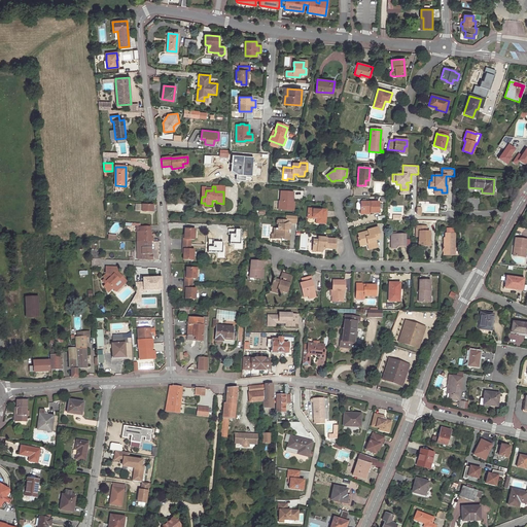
[(293,192),(280,192),(280,202),(279,201),(278,210),(293,211),(294,203),(292,202),(293,192)]
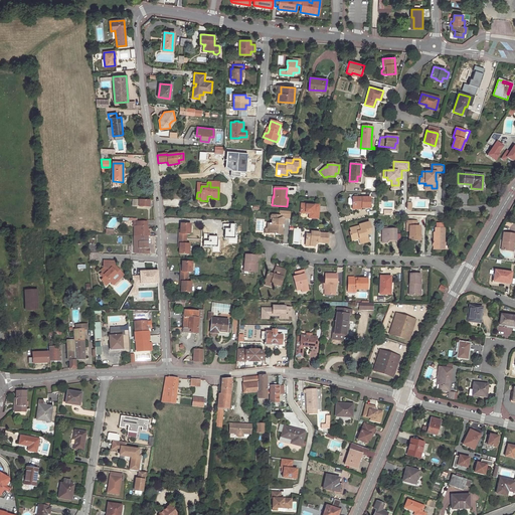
[(352,207),(361,207),(370,207),(370,197),(352,197),(352,207)]
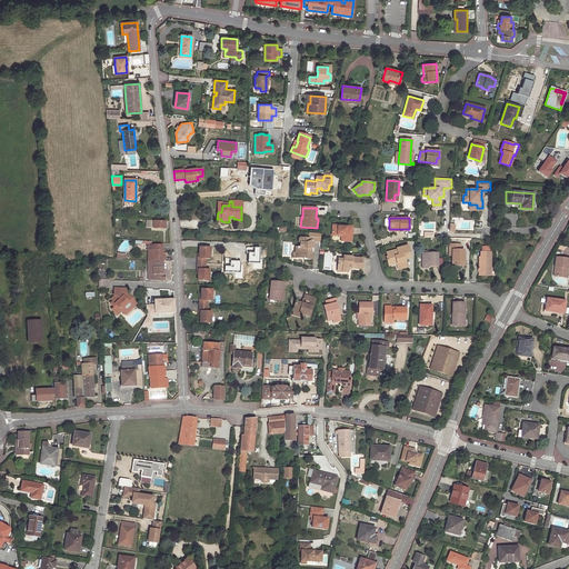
[(341,235),(341,236),(340,240),(351,241),(352,227),(332,226),(332,235),(339,236),(339,235),(341,235)]
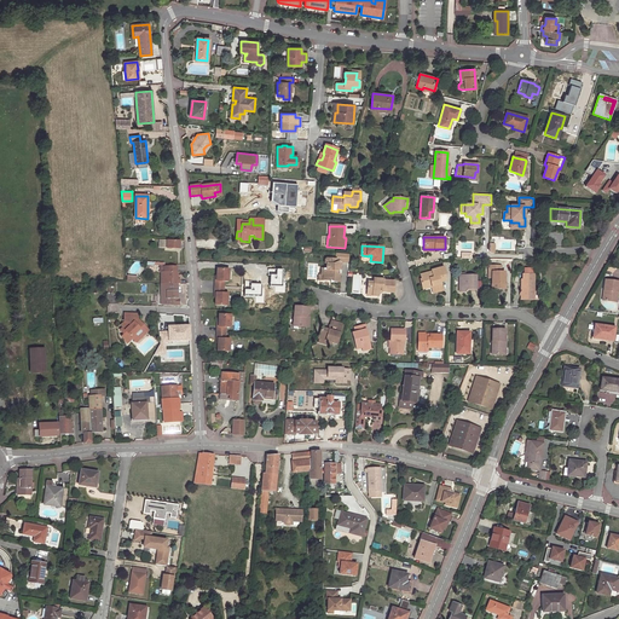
[(336,253),(335,259),(327,259),(325,260),(325,264),(327,264),(327,268),(322,268),(322,275),(323,276),(323,279),(330,281),(330,282),(339,282),(339,275),(336,275),(337,270),(340,268),(340,265),(339,262),(340,261),(348,262),(350,254),(336,253)]
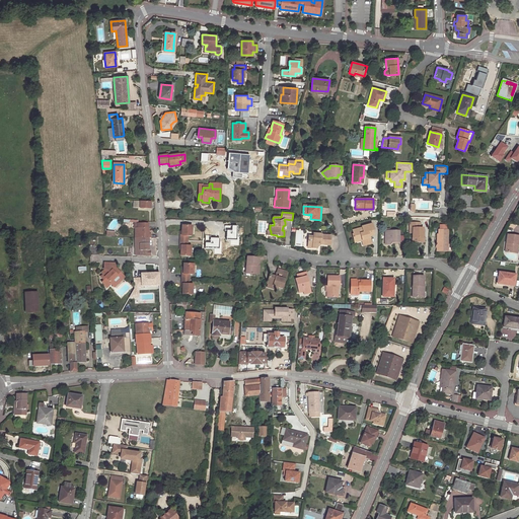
[(420,223),(410,223),(410,228),(413,228),(412,241),(424,242),(425,237),(423,237),(423,228),(420,228),(420,223)]
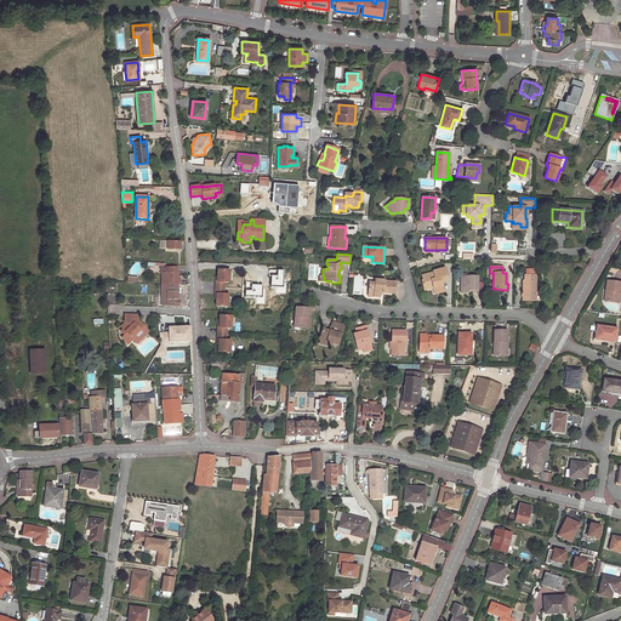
[(161,273),(161,285),(177,285),(181,285),(180,279),(177,279),(177,273),(165,273),(165,268),(161,268),(161,273)]
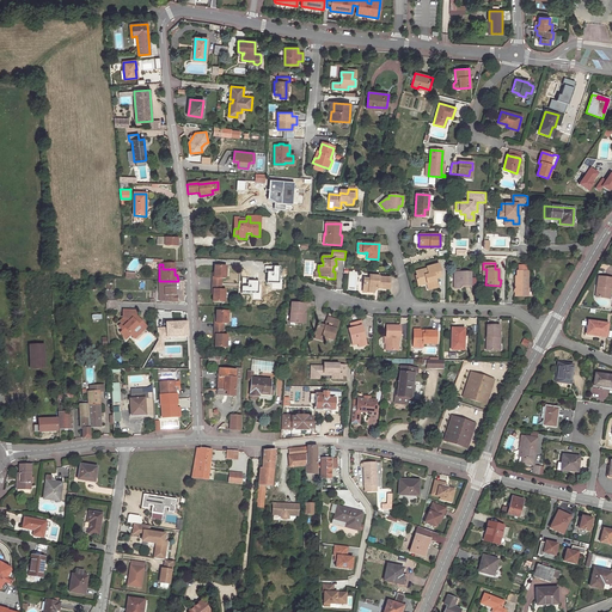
[(429,280),(432,289),(438,287),(436,279),(440,277),(439,271),(440,270),(439,264),(427,268),(427,269),(416,271),(417,276),(415,276),(417,283),(429,280)]
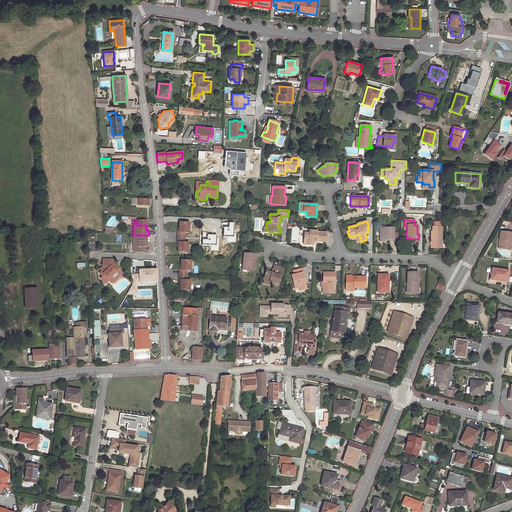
[(178,232),(177,237),(185,238),(185,233),(188,233),(189,223),(179,222),(179,228),(179,232),(178,232)]
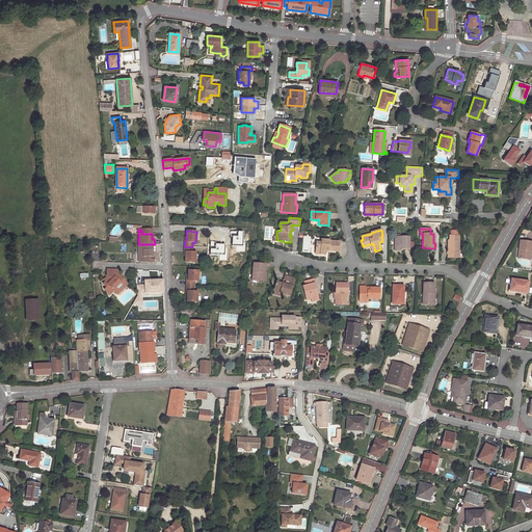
[(459,236),(450,235),(450,240),(448,240),(448,257),(458,257),(459,236)]
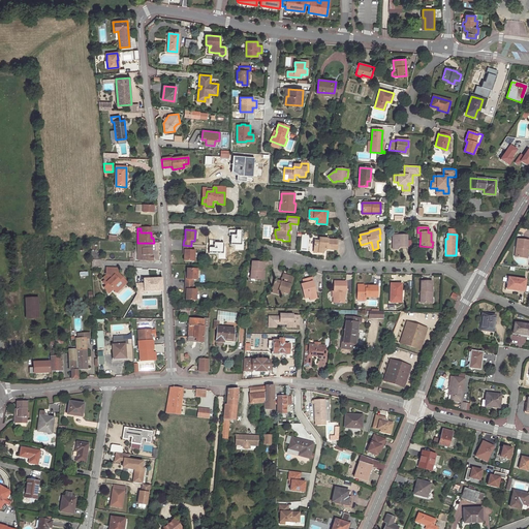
[(406,236),(393,236),(393,248),(393,249),(399,250),(399,247),(406,247),(406,236)]
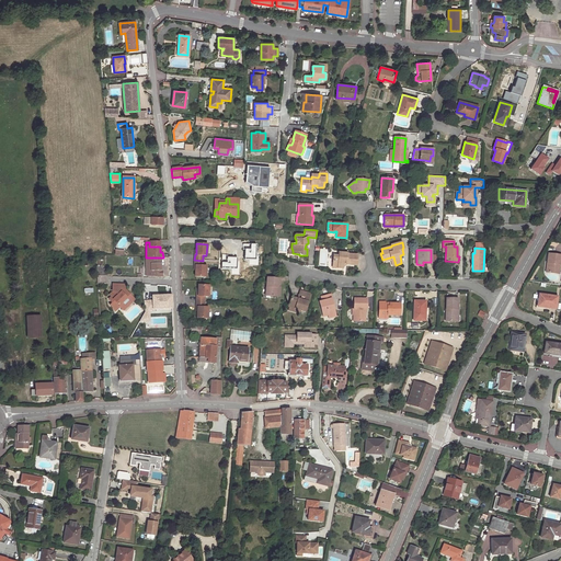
[(346,263),(346,264),(356,265),(357,255),(347,254),(347,253),(339,252),(339,255),(334,255),(332,267),(343,268),(343,264),(343,263),(346,263)]
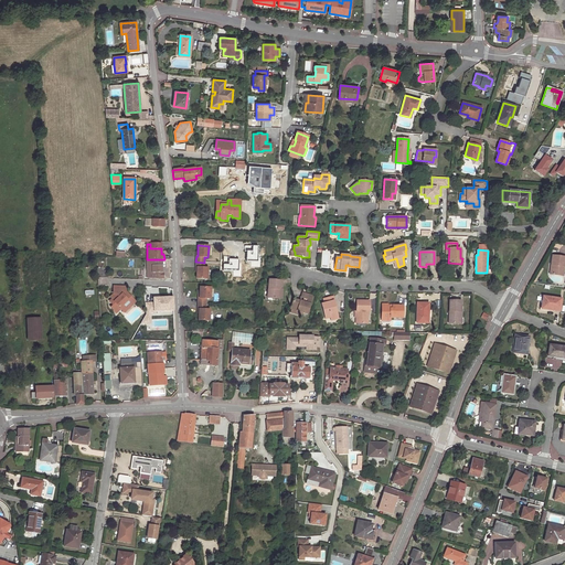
[(553,266),(552,274),(563,276),(564,258),(564,257),(553,256),(551,266),(553,266)]
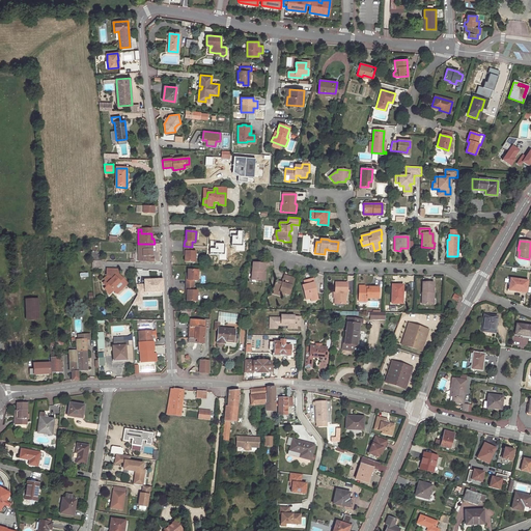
[(151,244),(138,244),(139,260),(154,261),(154,255),(152,255),(151,244)]
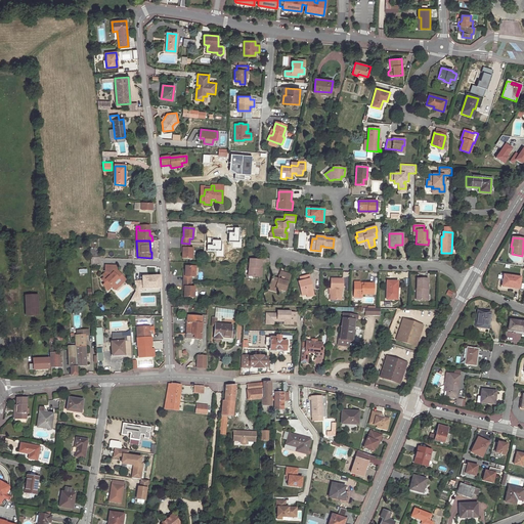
[(189,244),(181,243),(181,248),(182,248),(182,252),(182,258),(191,258),(192,249),(189,249),(189,244)]
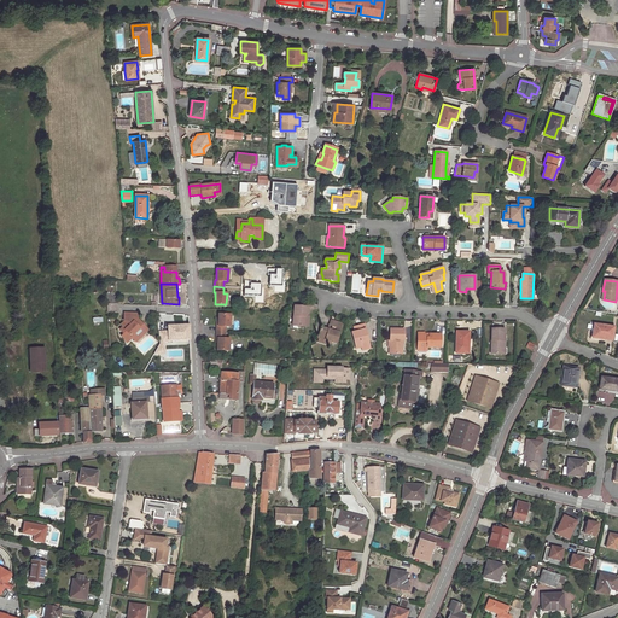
[(111,293),(106,292),(108,304),(117,304),(117,297),(111,297),(111,293)]
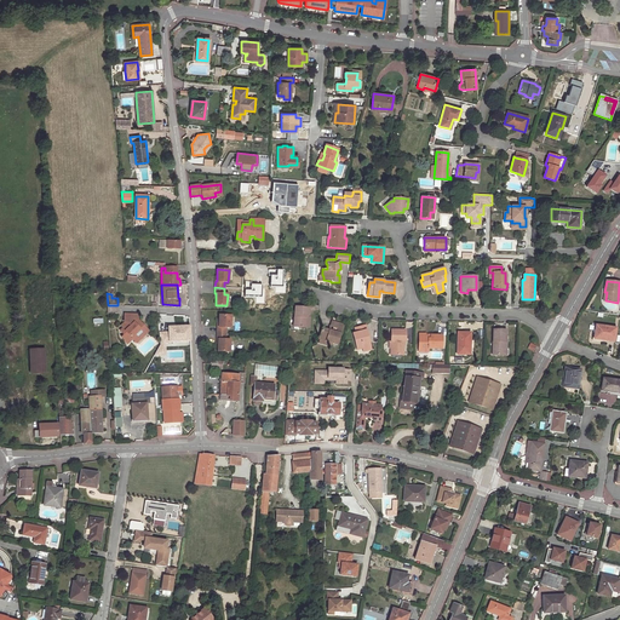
[(306,327),(308,319),(308,308),(296,308),(293,326),(306,327)]
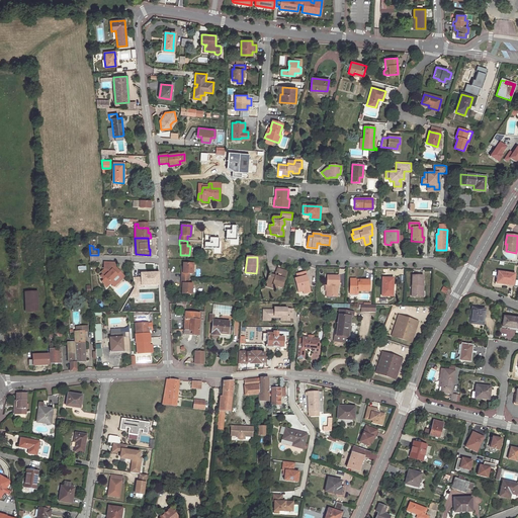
[(114,263),(104,263),(103,269),(101,272),(102,274),(100,276),(103,279),(100,282),(105,286),(109,283),(112,285),(119,278),(120,279),(123,276),(118,271),(117,272),(116,272),(114,271),(114,267),(114,263)]
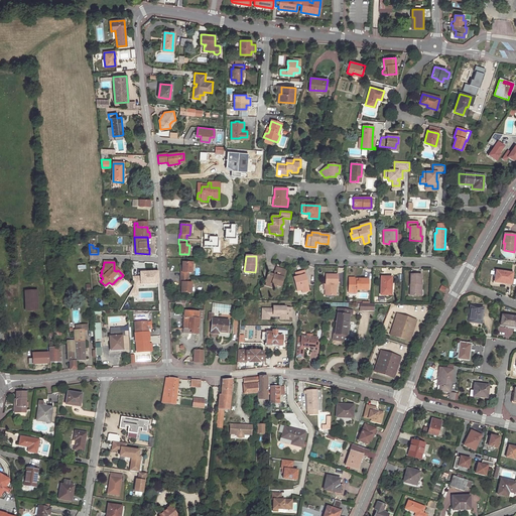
[(180,272),(180,277),(188,278),(188,272),(191,272),(192,263),(182,262),(182,268),(182,272),(180,272)]
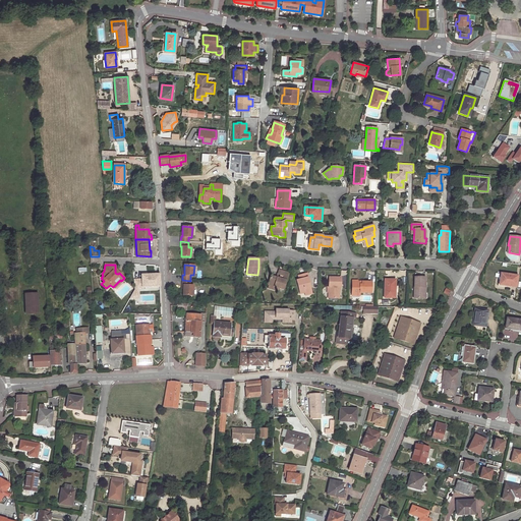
[(269,285),(279,288),(283,289),(288,273),(279,270),(277,274),(279,275),(278,278),(277,280),(275,279),(276,277),(271,276),(268,285),(269,285)]
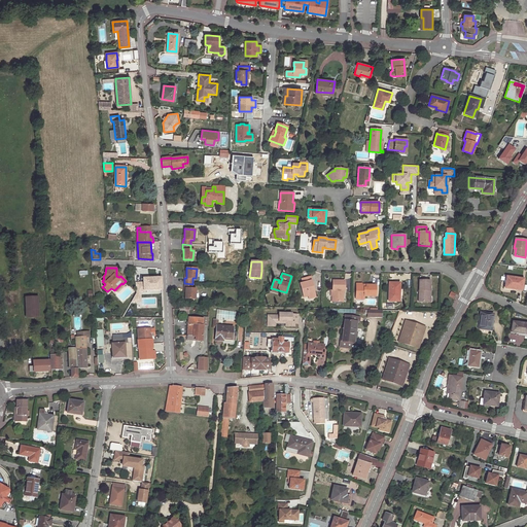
[(505,287),(512,288),(522,290),(524,279),(506,276),(505,283),(505,287)]
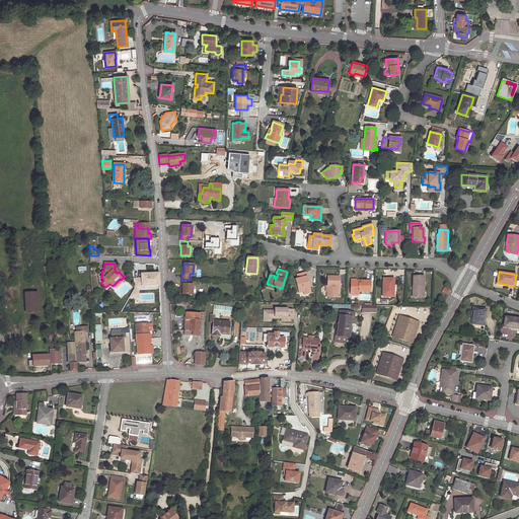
[(306,290),(309,289),(306,277),(305,277),(304,273),(298,274),(299,278),(295,279),(298,292),(303,291),(304,292),(306,291),(306,290)]
